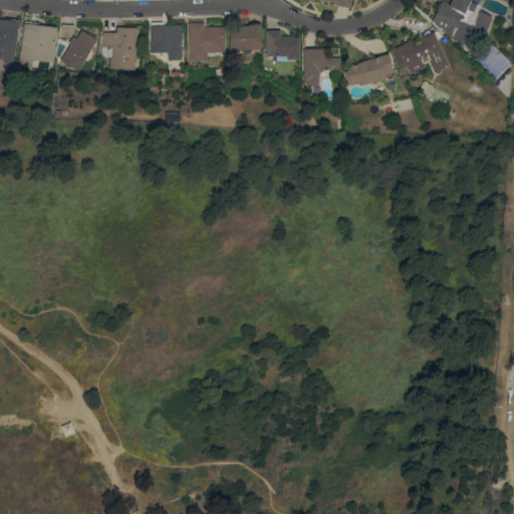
[(443,32),(445,28),(435,24),(436,22),(432,20),(440,0),(446,2),(447,0),(478,0),(478,2),(481,7),(479,11),(491,16),(481,37),(475,34),(470,46),(450,37),(451,36),(443,32)]
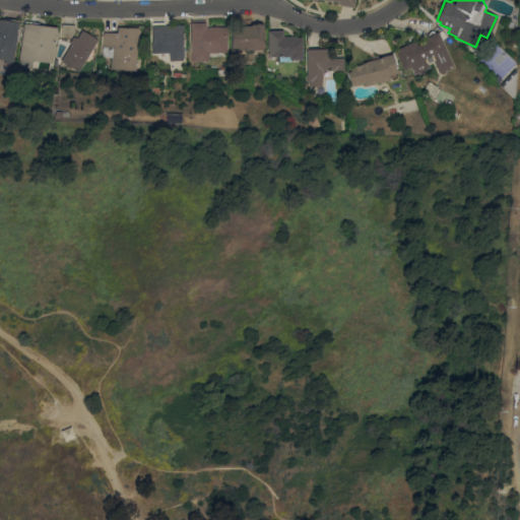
[(0,19),(4,20),(5,17),(17,19),(16,21),(18,22),(13,64),(4,63),(5,60),(0,59),(0,19)]
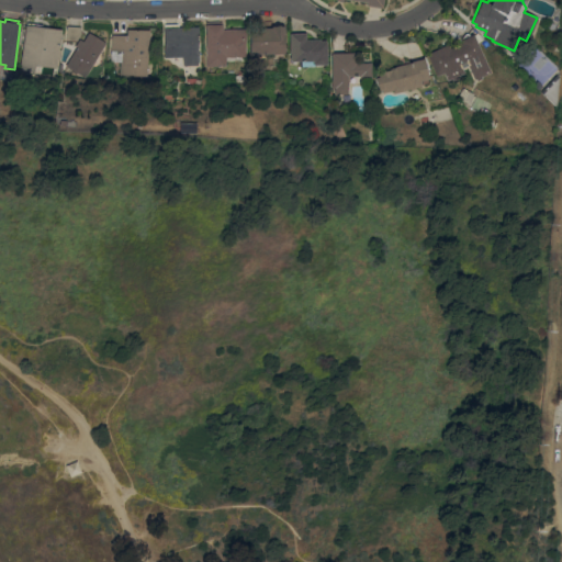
[(205,25),(206,25),(206,22),(222,21),(223,29),(245,27),(246,56),(227,56),(227,66),(206,66),(205,25)]
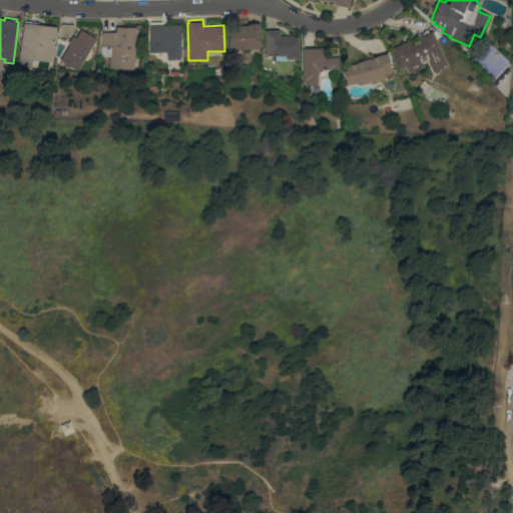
[(18,64),(23,23),(24,23),(25,20),(38,21),(38,24),(56,26),(54,44),(55,44),(54,53),(53,53),(52,62),(32,59),(31,66),(18,64)]
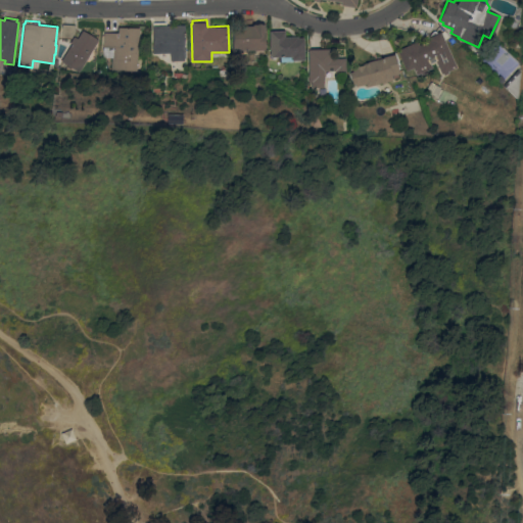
[(152,53),(152,26),(153,26),(153,21),(167,21),(167,26),(184,26),(184,37),(184,50),(185,50),(185,60),(171,61),(171,53),(152,53)]
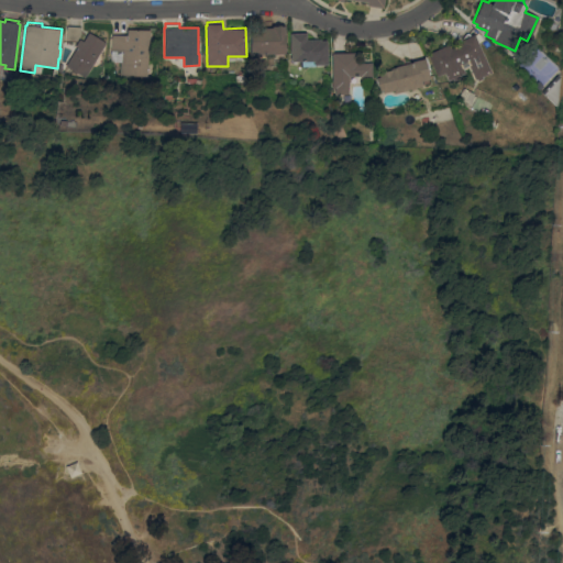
[(81,26),(80,39),(79,39),(66,37),(67,25),(81,26)]
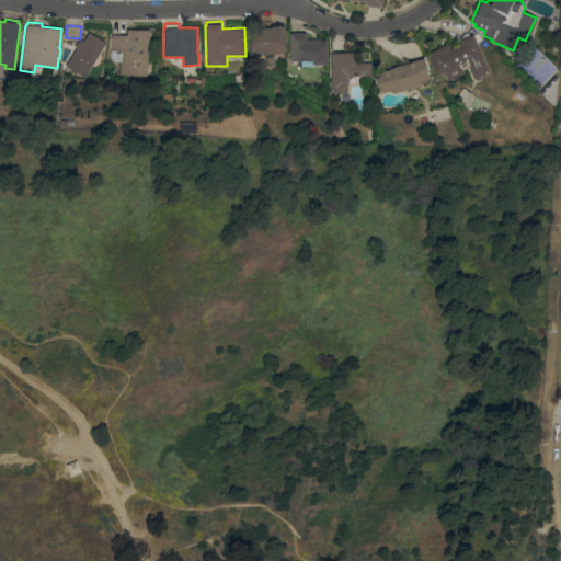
[(250,54),(249,29),(271,27),(271,25),(284,25),(284,53),(250,54)]
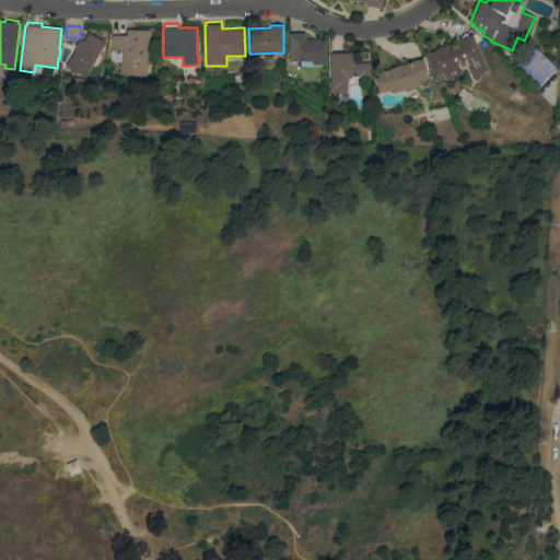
[(148,76),(120,74),(121,61),(111,60),(112,34),(126,35),(126,28),(149,30),(148,76)]
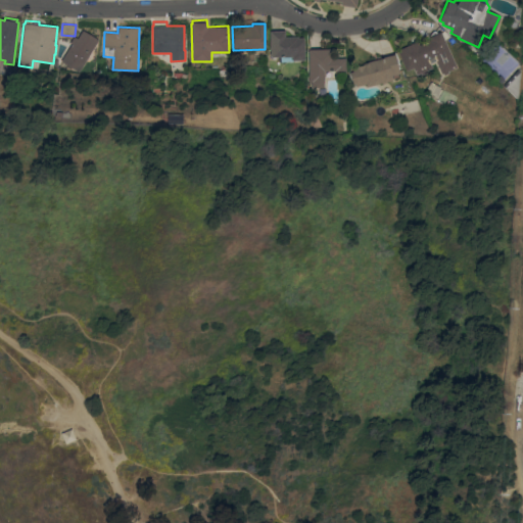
[(80,72),(61,61),(72,43),(69,42),(74,36),(77,38),(82,30),(98,39),(80,72)]
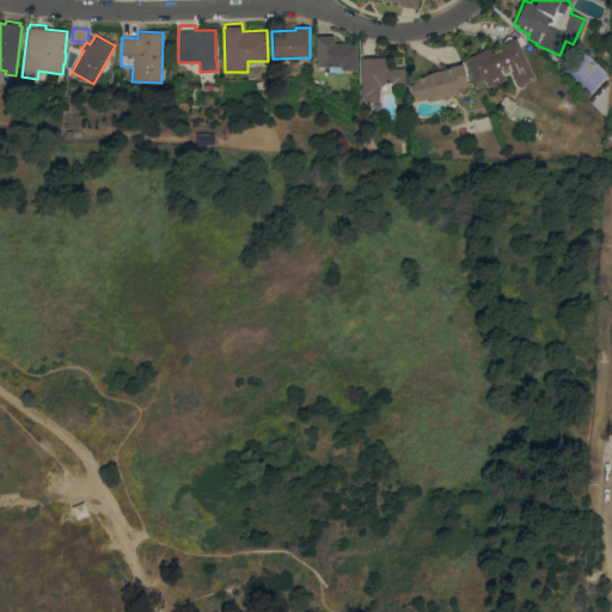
[(356,71),(343,71),(343,72),(329,72),(329,66),(318,66),(316,66),(316,62),(317,62),(317,57),(316,57),(316,36),(334,35),(334,42),(348,42),(348,43),(354,43),(354,46),(355,44),(356,71)]
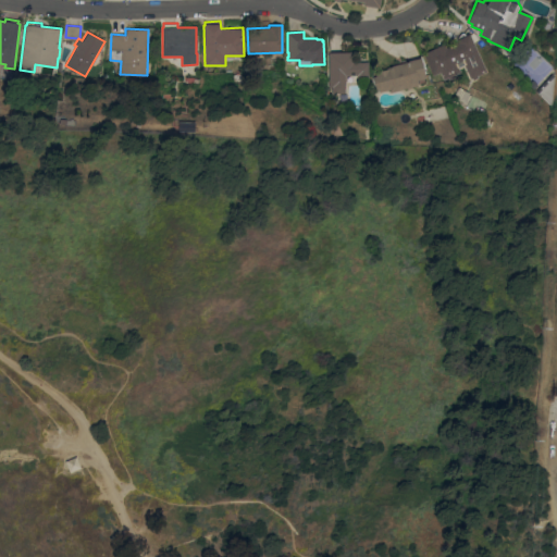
[(486,72),(478,75),(479,77),(473,79),(472,77),(471,78),(462,60),(457,62),(460,72),(456,74),(457,76),(449,79),(448,77),(444,79),(441,72),(433,75),(423,53),(444,44),(446,47),(457,41),(456,39),(469,34),(486,72)]
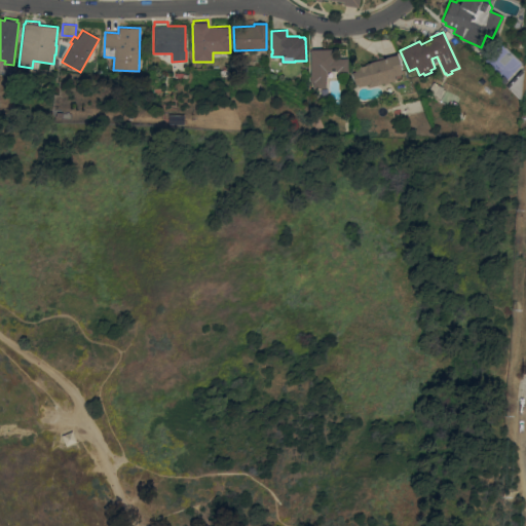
[(522,64),(501,44),(485,62),(505,81),(522,64)]
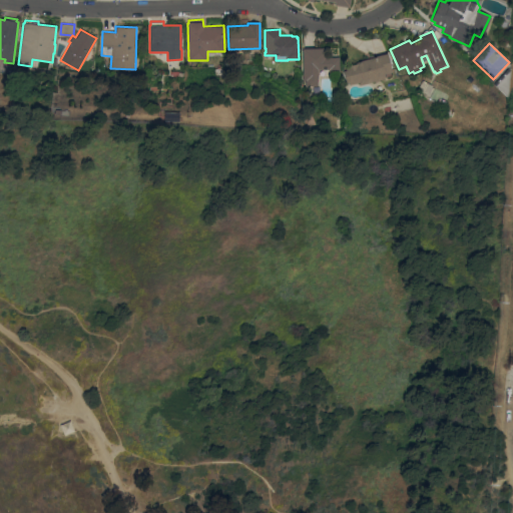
[(303,49),(325,48),(325,55),(327,55),(327,57),(339,56),(339,73),(329,73),(329,68),(318,69),(318,85),(307,86),(307,79),(304,79),(303,49)]
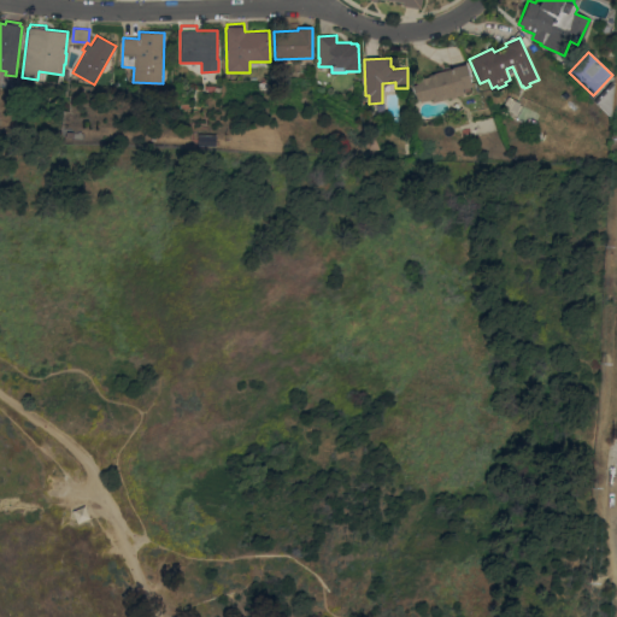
[(471,87),(462,89),(463,94),(433,103),(433,99),(422,101),(421,99),(417,100),(412,84),(416,83),(415,78),(418,77),(418,80),(428,76),(427,75),(430,74),(448,69),(465,64),(471,87)]
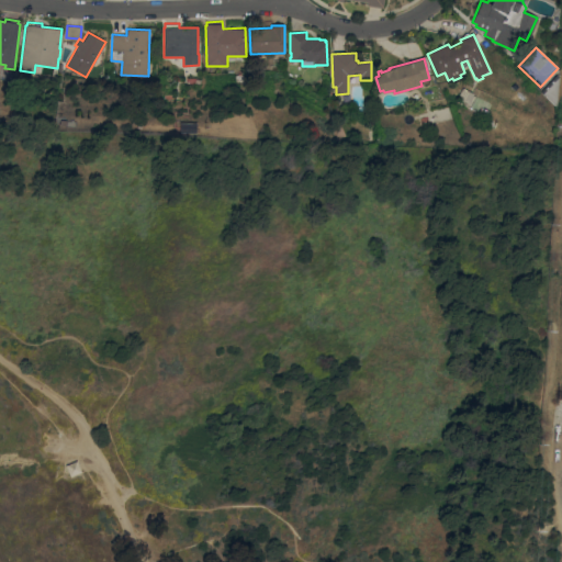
[(546,96),(540,91),(557,75),(558,76),(557,105),(546,96)]
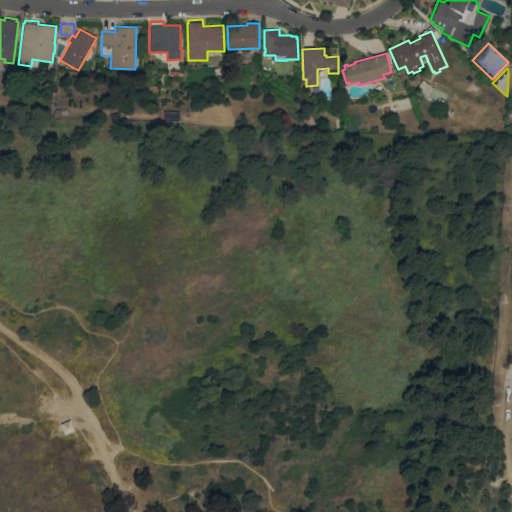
[(494,78),(491,82),(486,76),(490,73),(494,78)]
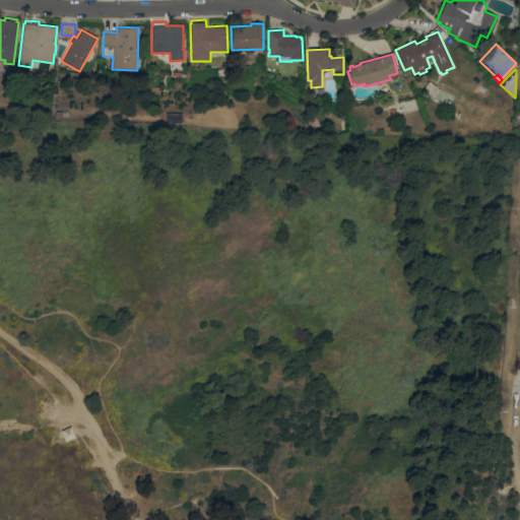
[(448,90),(443,104),(436,101),(428,93),(425,85),(427,80),(448,90)]
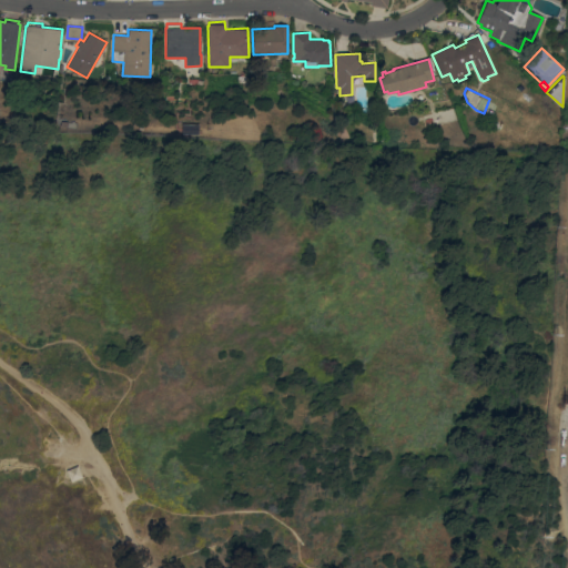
[(81,476),(69,482),(64,470),(75,465),(81,476)]
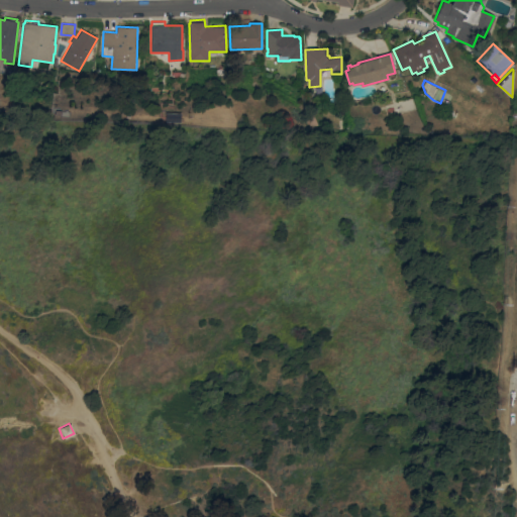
All buildings are outlined.
